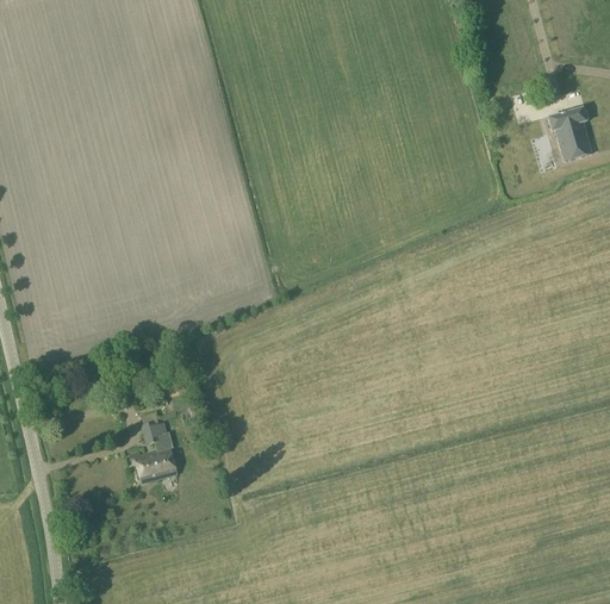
[(595,92),(583,95),(592,128),(604,123),(595,92)]
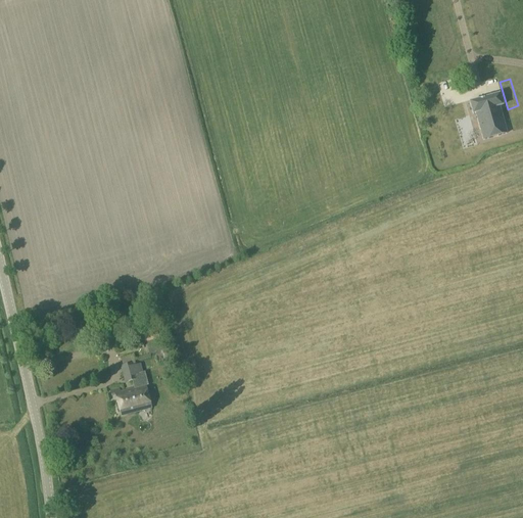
[(498,90),(469,98),(473,110),(475,109),(483,136),(507,129),(498,102),(502,102),(498,90)]
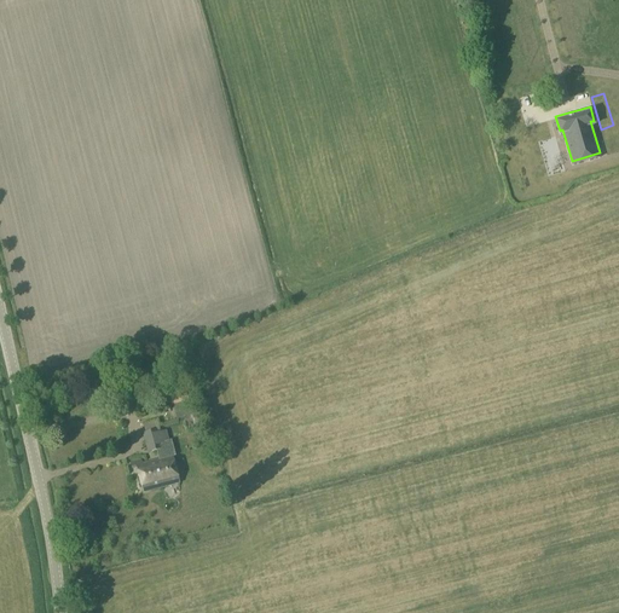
[(140,364),(139,359),(138,356),(131,358),(131,360),(133,366),(140,364)]
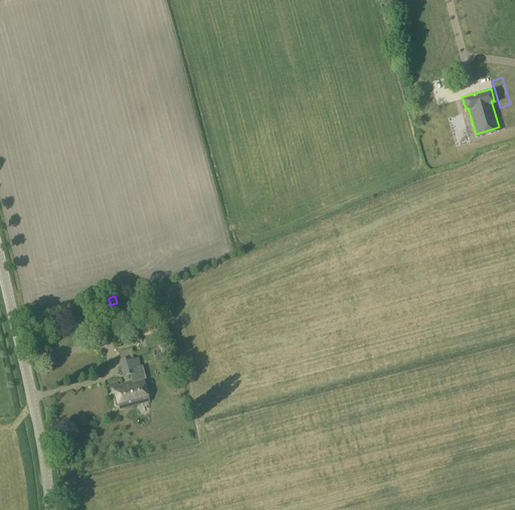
[(143,375),(140,376),(134,354),(130,355),(130,354),(119,357),(125,380),(113,383),(119,405),(149,397),(143,375)]
